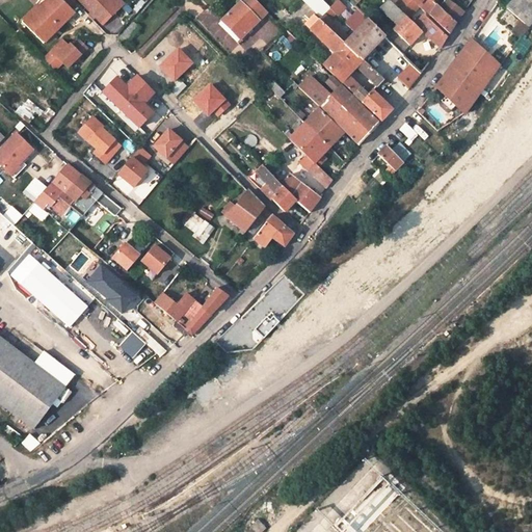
[(41,7),(48,0),(47,0),(43,0),(22,21),(43,44),(46,42),(29,24),(43,10),(41,7)]
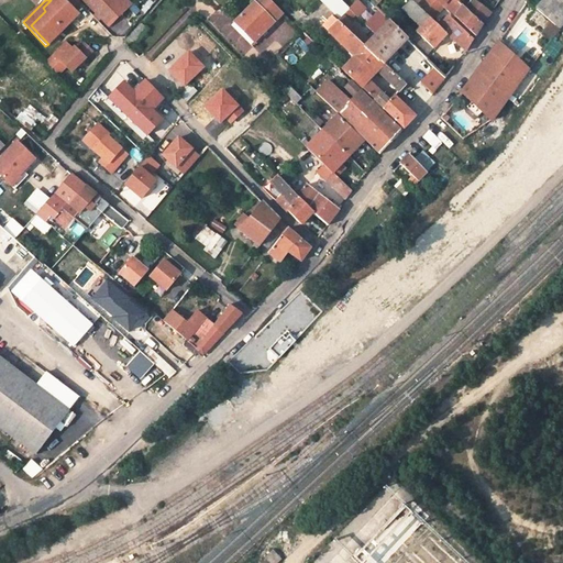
[(51,0),(43,8),(45,11),(31,25),(48,44),(79,13),(74,9),(81,1),(80,0),(51,0)]
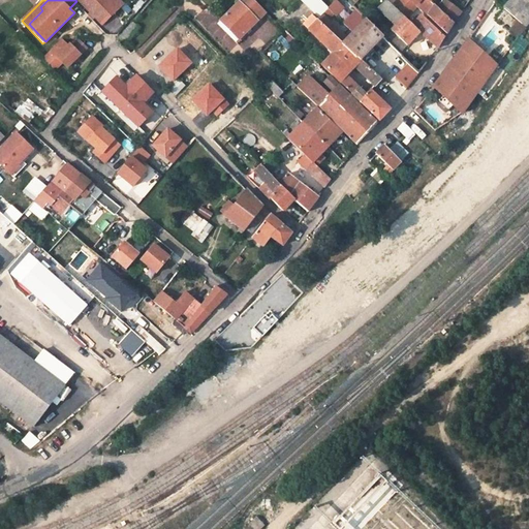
[(125,3),(121,0),(80,0),(104,25),(125,3)]
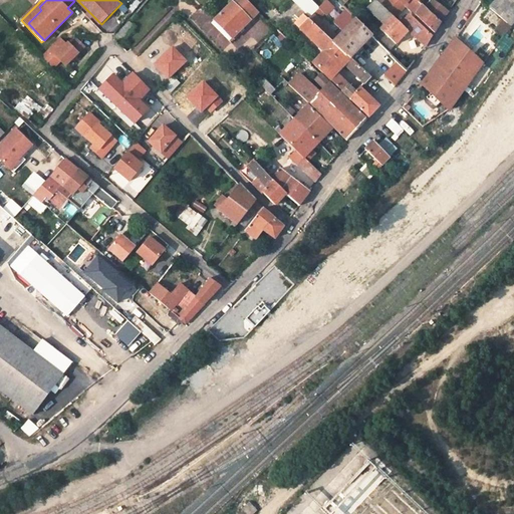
[(243,0),(234,0),(233,1),(250,17),(256,12),(243,0)]
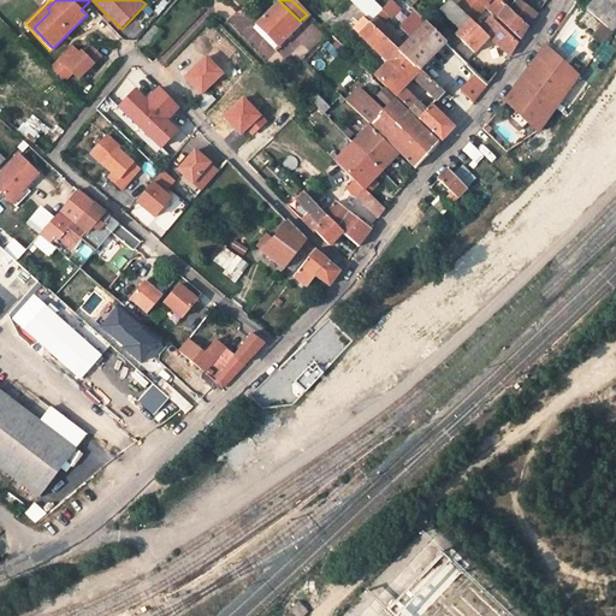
[(367,15),(373,21),(377,16),(384,10),(381,7),(373,0),(359,0),(355,5),(367,15)]
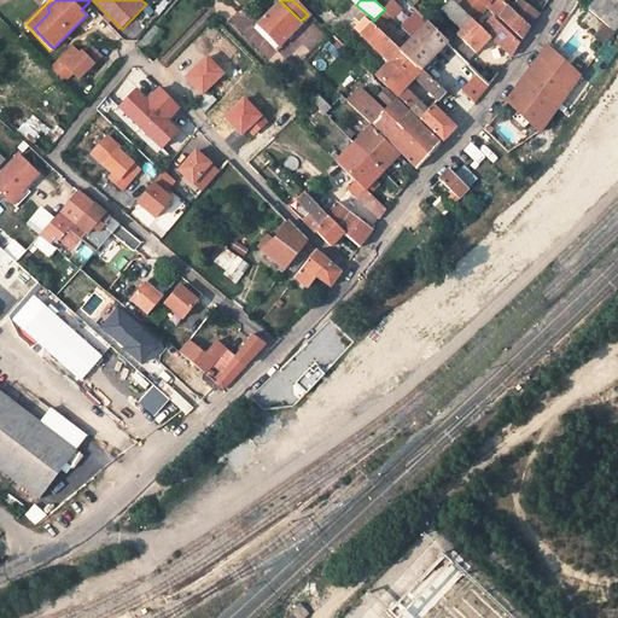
[(540,15),(518,0),(517,0),(511,9),(508,7),(500,19),(522,39),(540,15)]
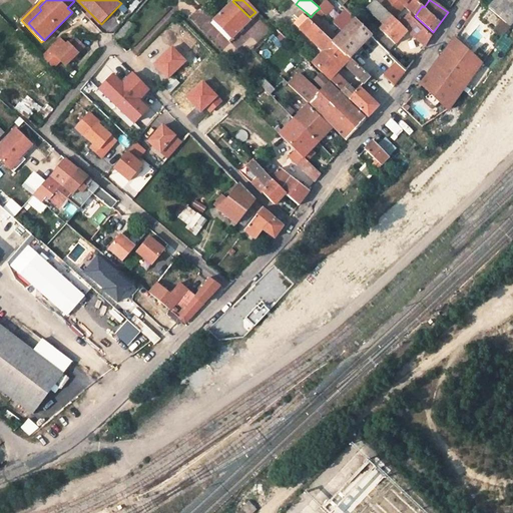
[(512,0),(494,0),(488,8),(511,25),(512,22),(512,0)]
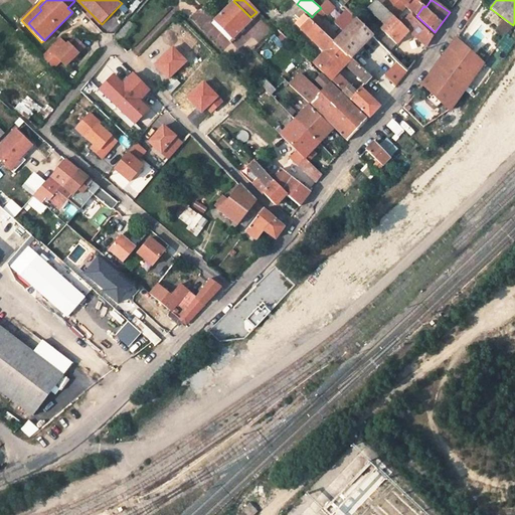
[(250,17),(233,1),(216,19),(234,36),(251,19),(250,17)]
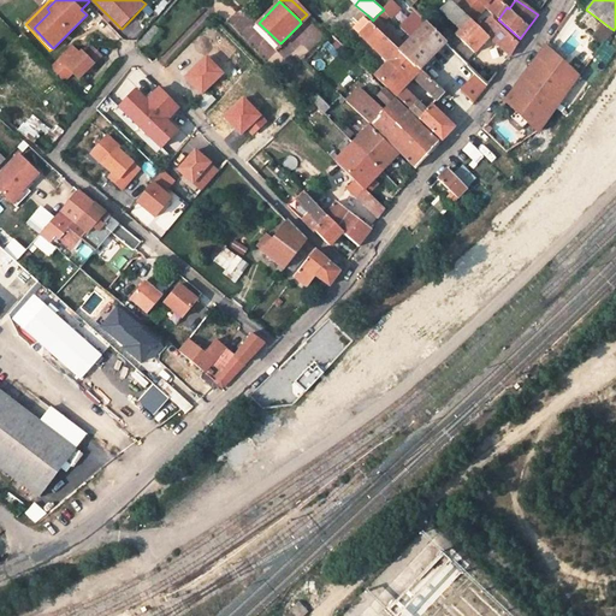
[(460,31),(471,22),(449,3),(440,12),(460,31)]
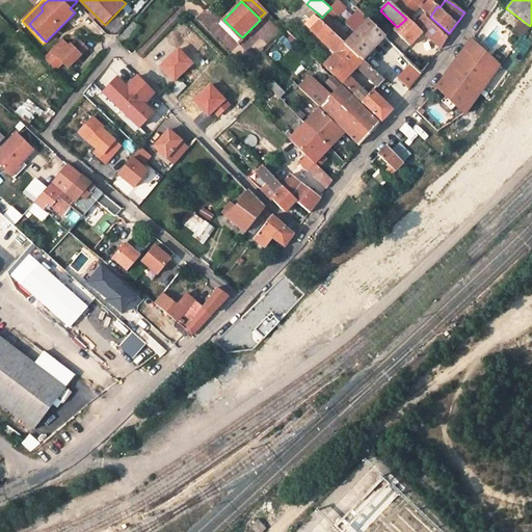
[(319,20),(322,18),(317,12),(306,25),(311,28),(319,20)]
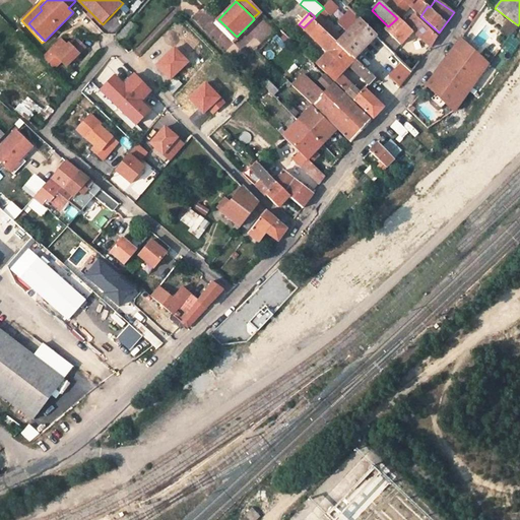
[(315,17),(312,19),(336,43),(351,56),(354,59),(376,38),(358,20),(342,36),(318,13),(315,17)]
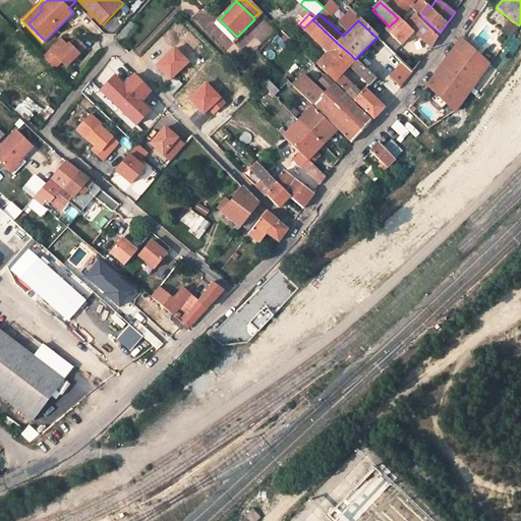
[(409,29),(398,18),(389,26),(377,38),(393,53),(413,32),(430,46),(438,36),(417,19),(409,29)]
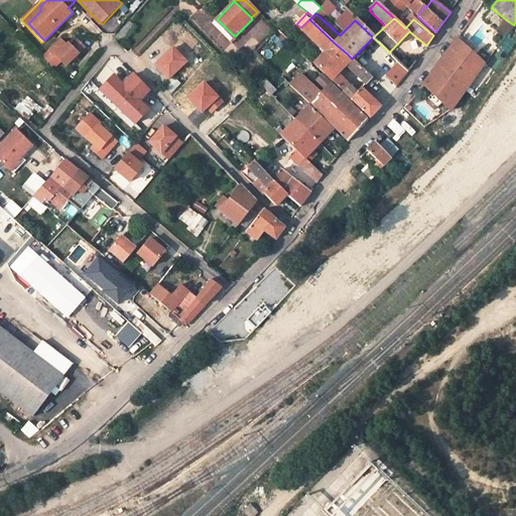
[(326,51),(334,42),(309,19),(301,27),(326,51)]
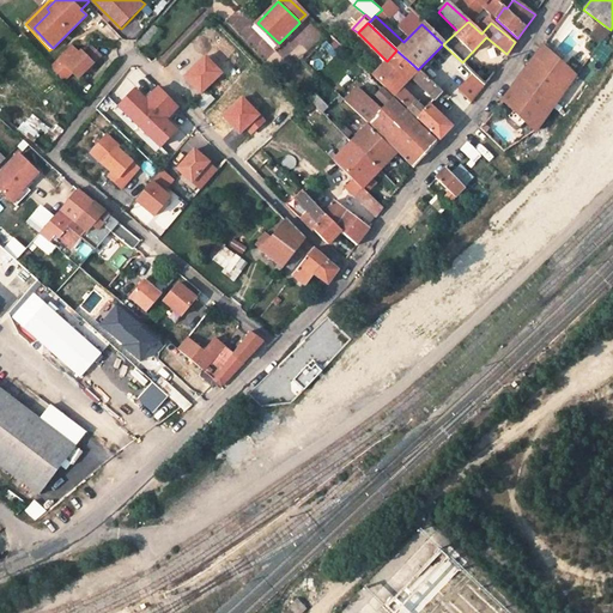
[(145,52),(163,32),(153,24),(137,43),(145,52)]
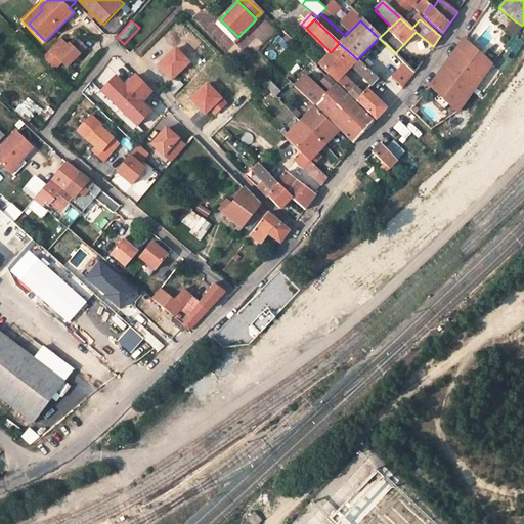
[(63,38),(51,50),(43,57),(54,69),(62,61),(67,66),(77,55),(86,48),(76,38),(71,44),(63,38)]
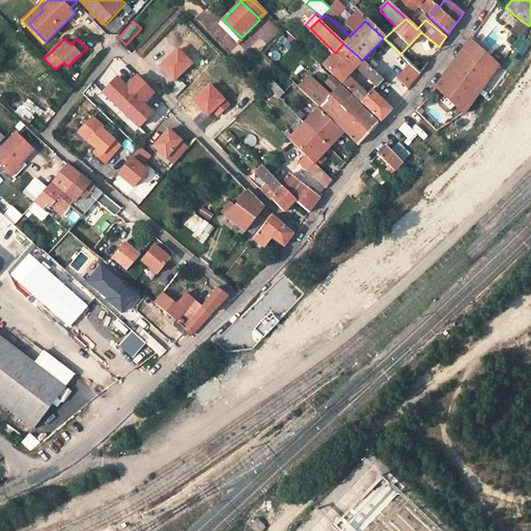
[(450,67),(469,88),(490,65),(471,40),(450,67)]
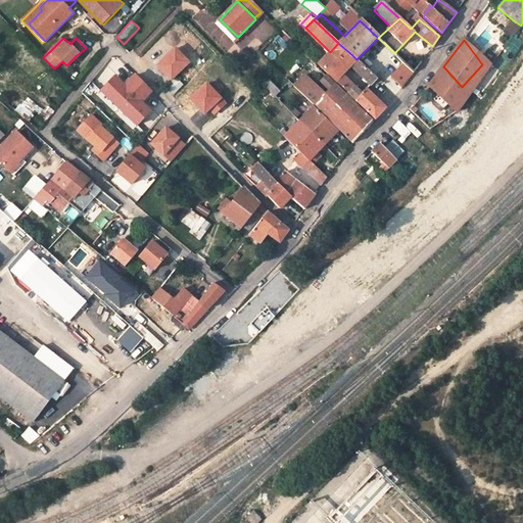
[(332,77),(353,56),(338,43),(330,52),(319,63),(332,77)]
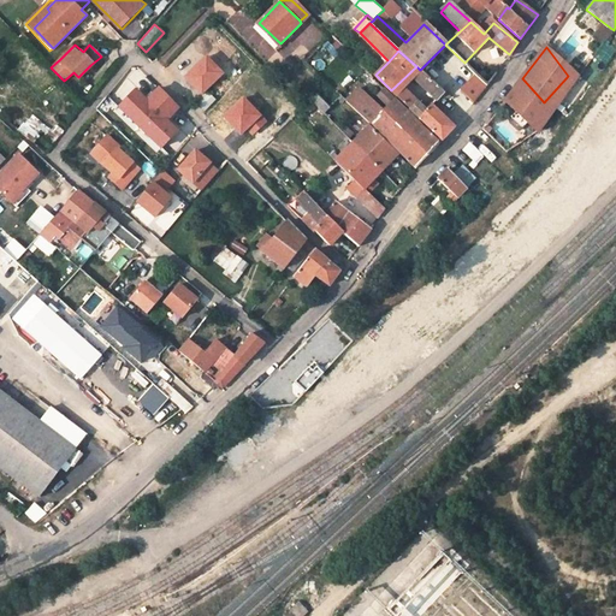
[(403,87),(420,70),(416,66),(391,90),(395,94),(403,87)]
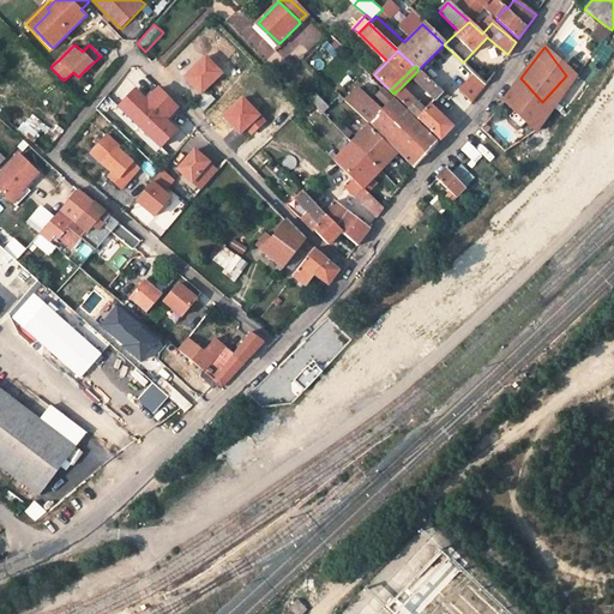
[(441,91),(420,72),(414,78),(435,98),(441,91)]
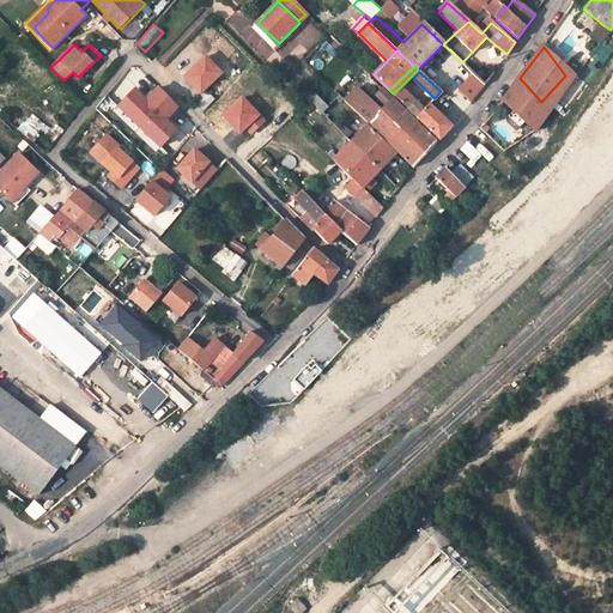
[(521,123),(541,102),(520,78),(503,101),(510,107),(521,123)]
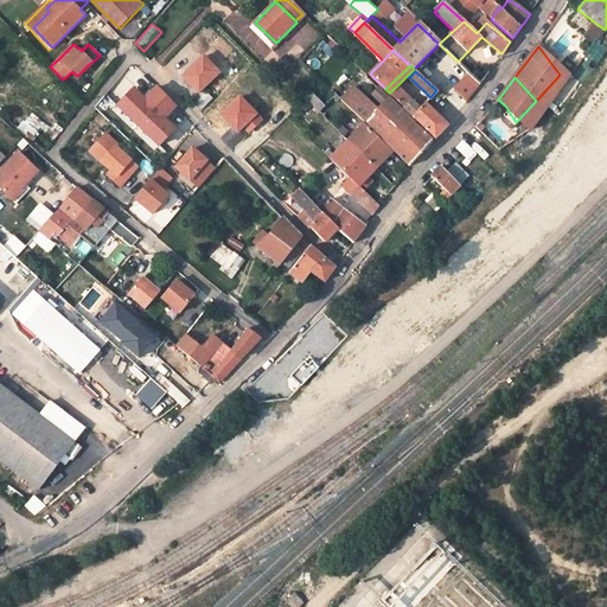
[(340,100),(364,122),(369,125),(409,166),(432,140),(372,82),(368,87),(369,89),(368,91),(382,106),(376,112),(363,98),(363,97),(353,87),(340,100)]
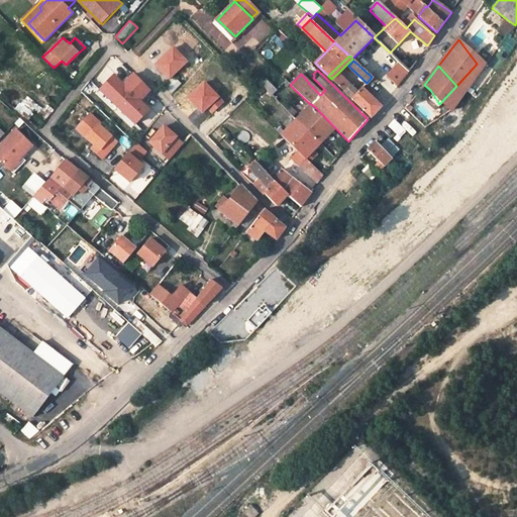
[(331,79),(343,91),(349,85),(338,73),(331,79)]
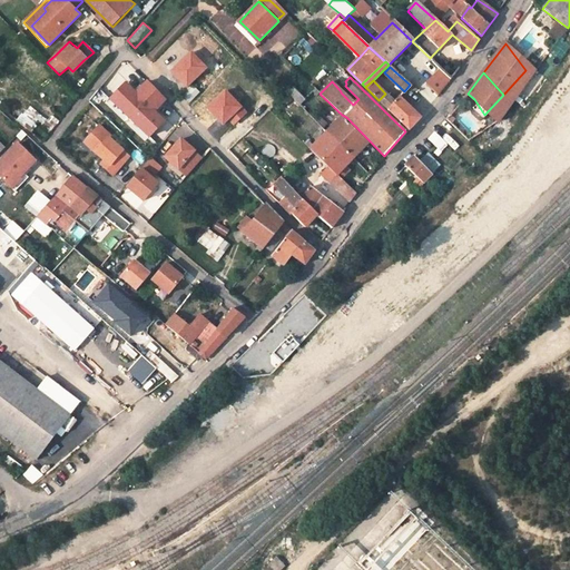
[(304,100),(292,89),(287,94),(300,105),(304,100)]
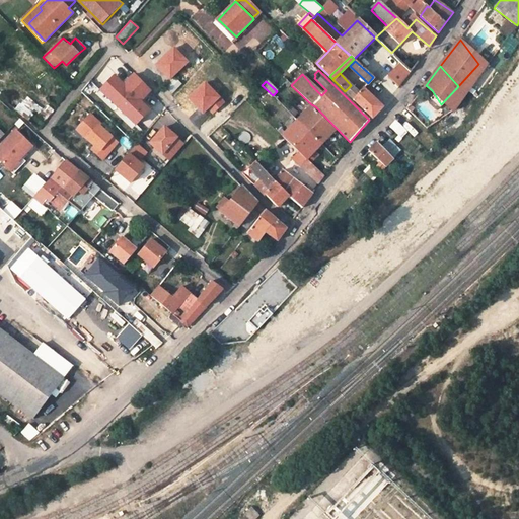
[(358,92),(351,85),(345,91),(353,97),(358,92)]
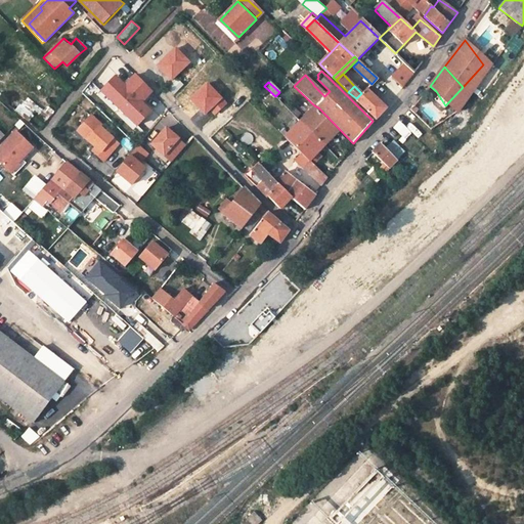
[(361,93),(356,98),(376,118),(386,107),(366,89),(361,93)]
